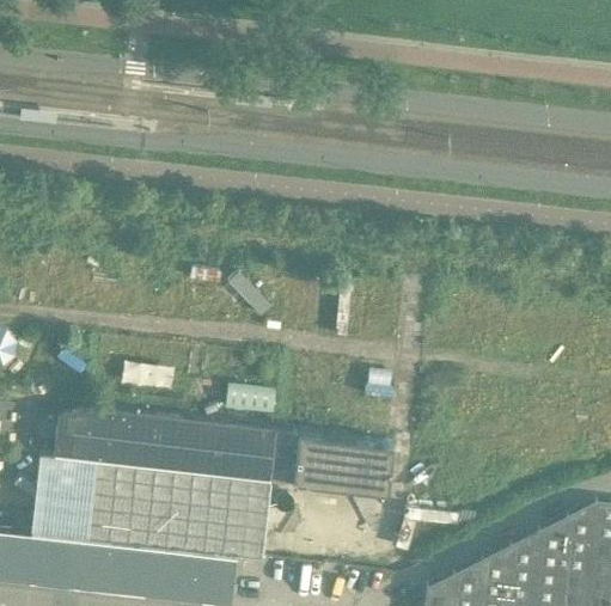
[(288,401),(347,403),(349,359),(291,356),(288,401)]
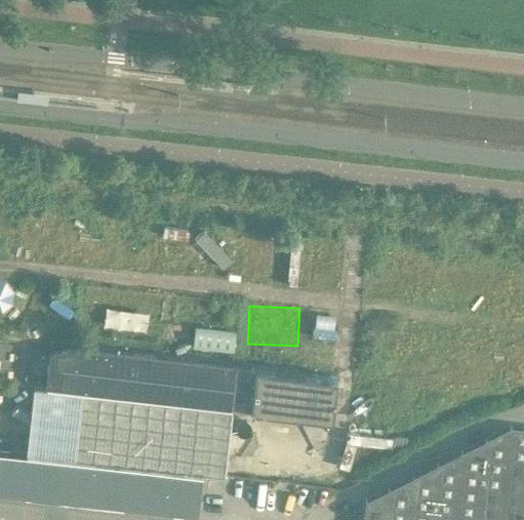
[(149,331),(150,314),(109,312),(108,330),(149,331)]
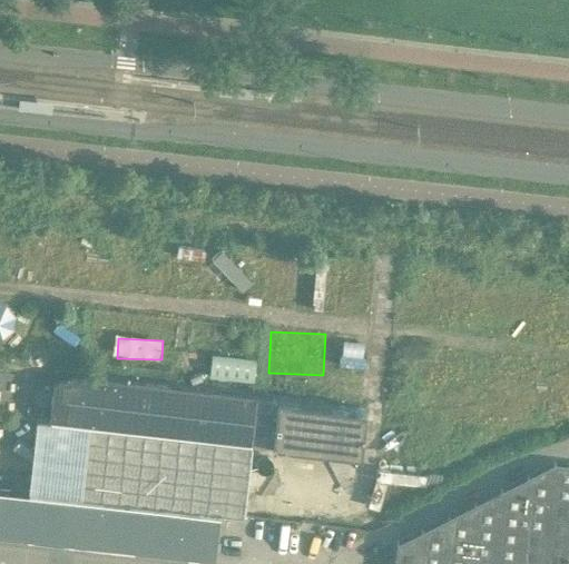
[(256,383),(257,359),(213,357),(212,381),(256,383)]
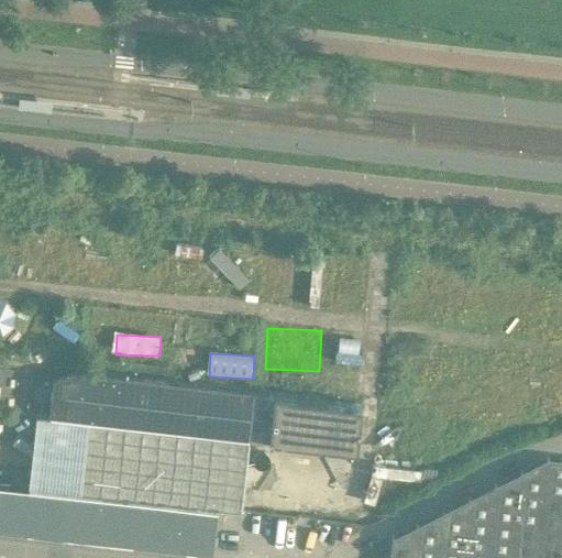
[(240,514),(249,440),(355,452),(361,408),(76,376),(54,382),(50,419),(36,418),(28,496),(216,517),(216,512),(240,514)]
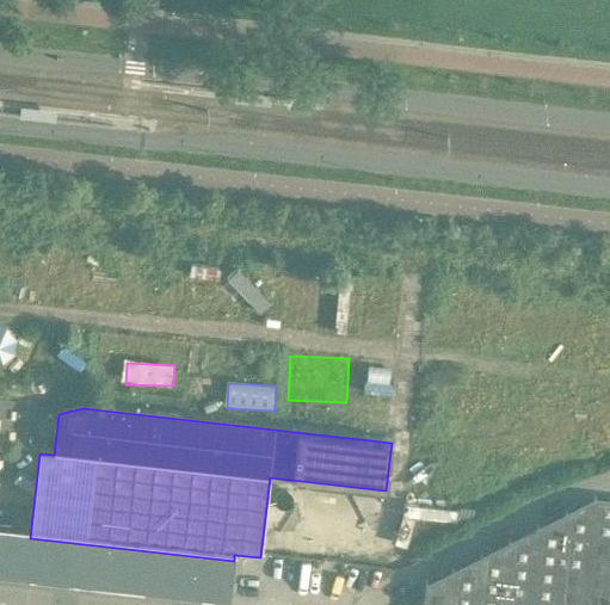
[(609,502),(593,500),(425,587),(423,604),(609,604),(609,502)]
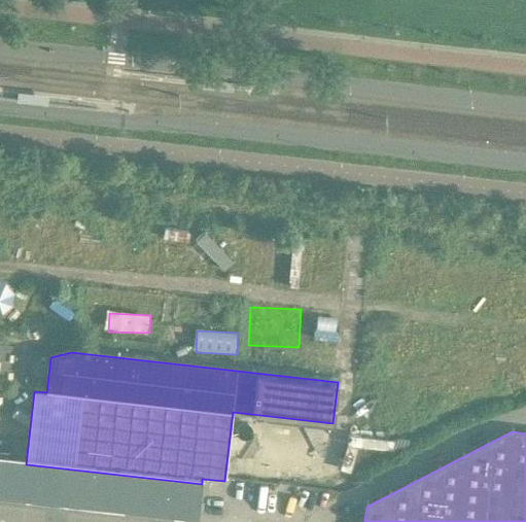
[(0,498),(198,521),(202,484),(26,464),(0,460),(0,498)]
